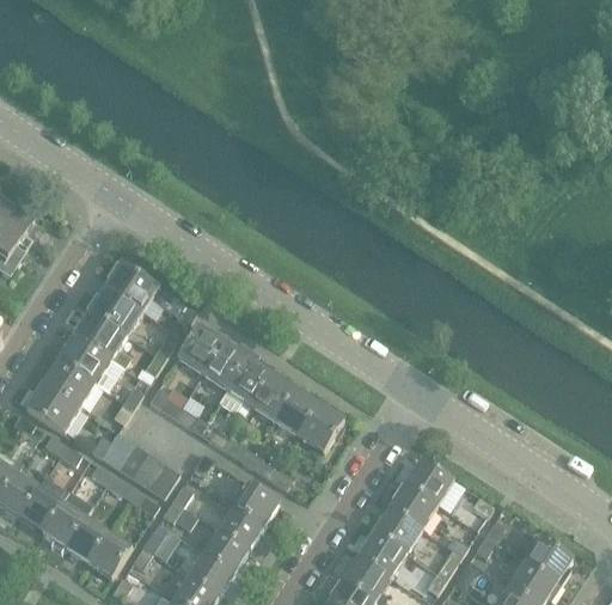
[(13,250),(34,218),(0,195),(0,269),(11,276),(24,256),(13,250)]
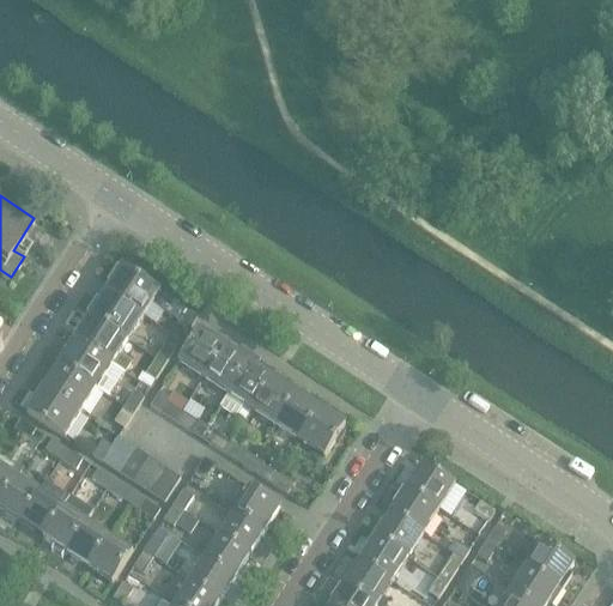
[(159,288),(121,264),(120,265),(116,262),(107,278),(109,280),(104,288),(143,314),(152,300),(171,313),(180,301),(159,288)]
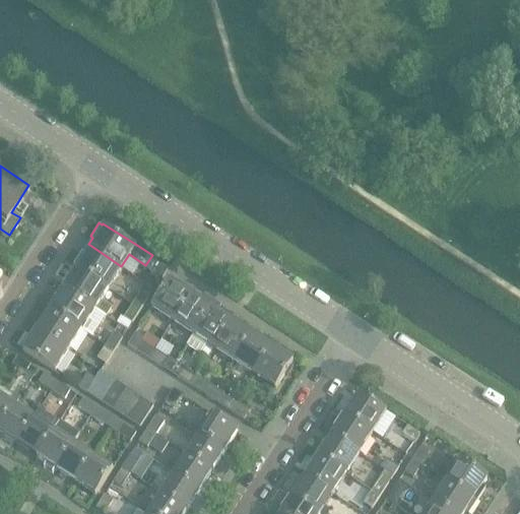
[(121,266),(88,244),(83,252),(81,250),(72,264),(108,286),(121,266)]
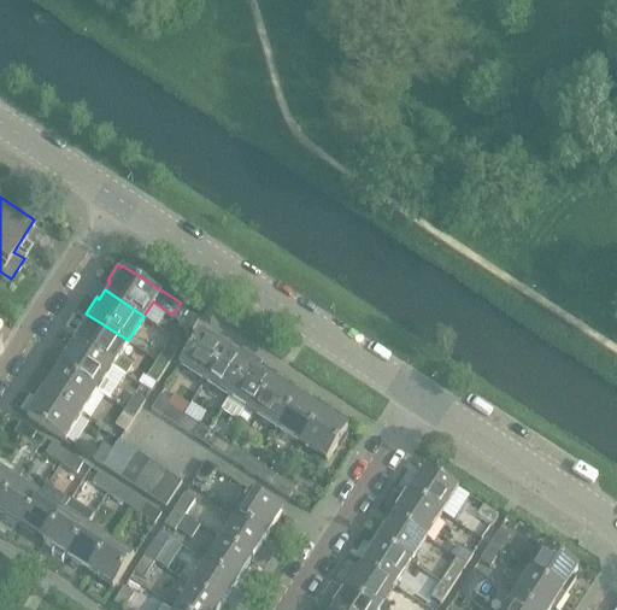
[(188,329),(198,315),(188,308),(177,323),(188,329)]
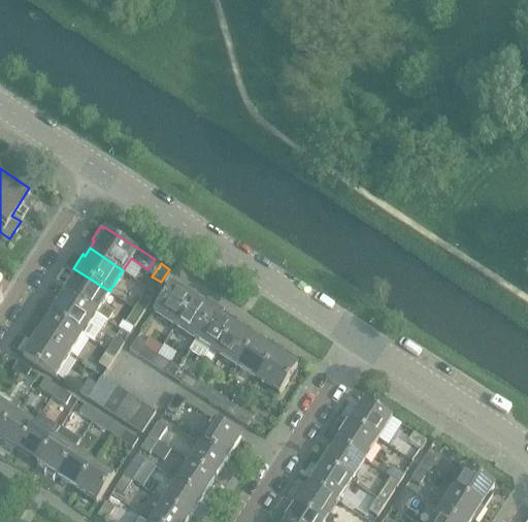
[(109,291),(73,268),(65,281),(67,283),(63,290),(96,312),(109,291)]
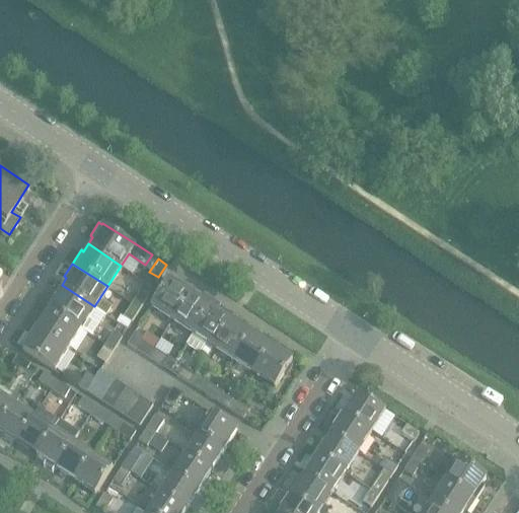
[(171,318),(192,288),(177,279),(175,281),(168,276),(150,304),(171,318)]
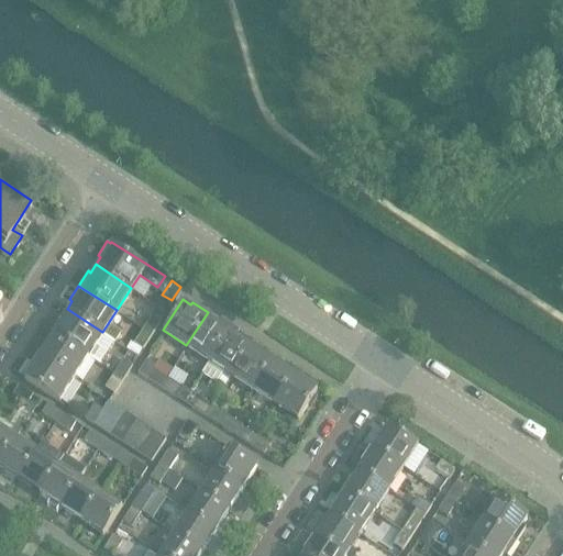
[(102,332),(67,309),(62,317),(59,314),(50,329),(88,354),(102,332)]
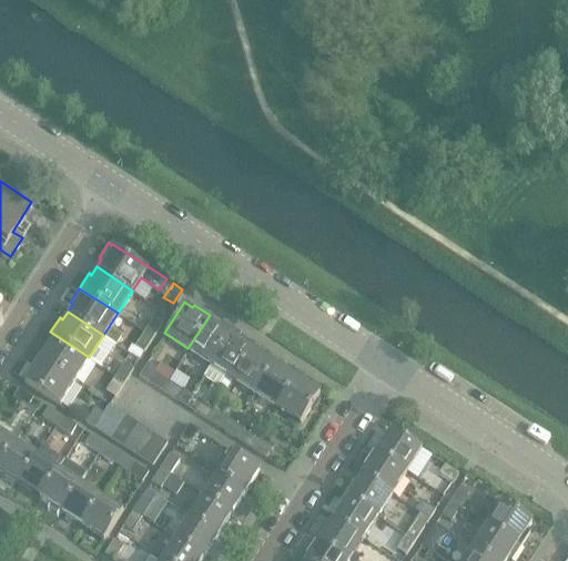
[(153,334),(161,320),(152,315),(143,327),(153,334)]
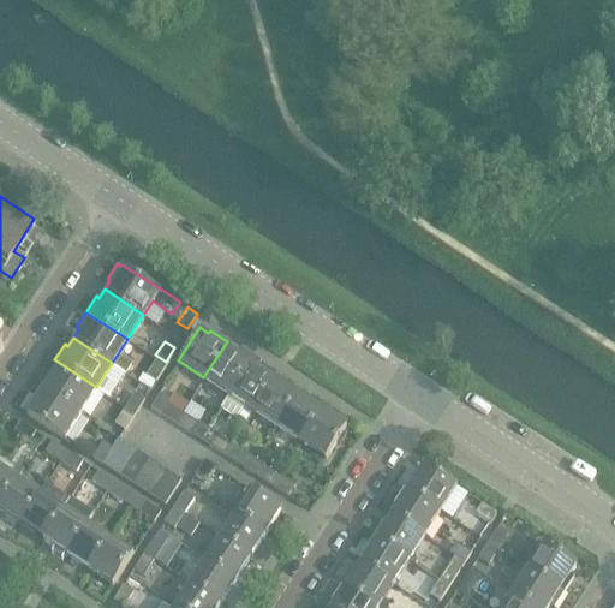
[(228,393),(249,359),(240,353),(242,351),(227,341),(203,377),(228,393)]
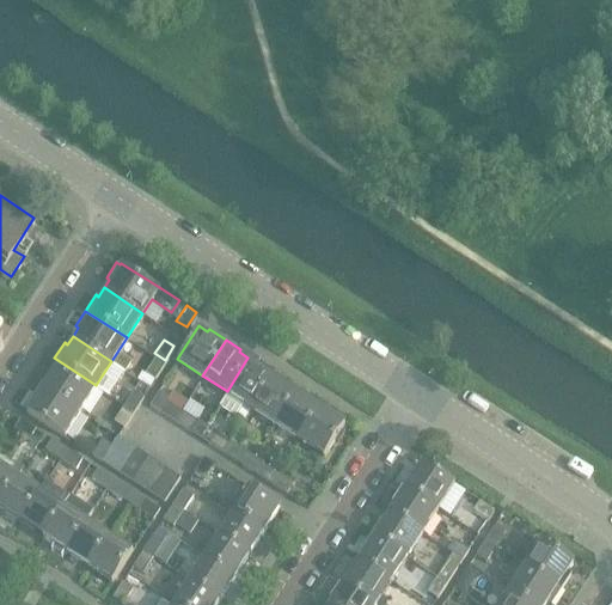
[(154,376),(165,360),(154,353),(145,370),(154,376)]
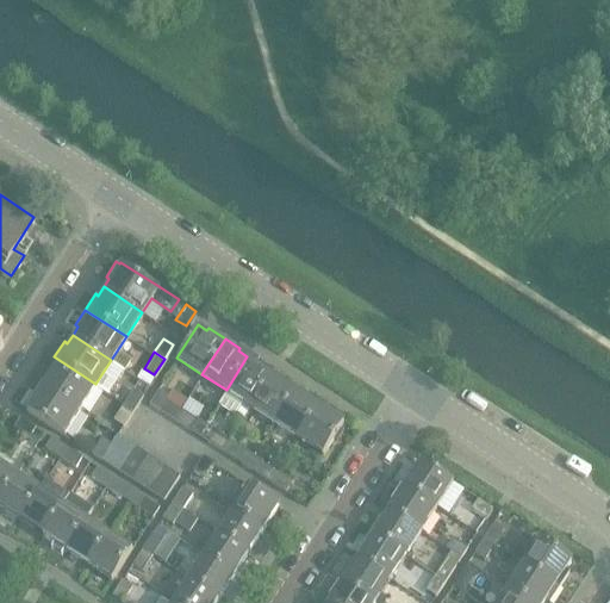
[(95,384),(54,356),(43,373),(47,375),(41,384),(80,408),(95,384)]
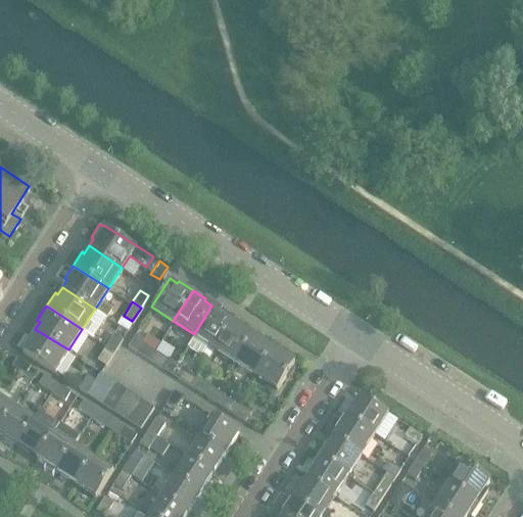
[(215,347),(234,317),(221,308),(219,311),(211,306),(194,334),(215,347)]
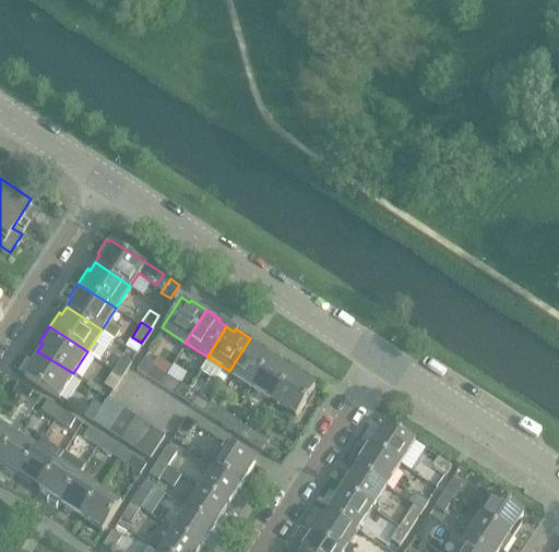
[(251,385),(270,355),(262,349),(263,347),(250,338),(229,371),(251,385)]
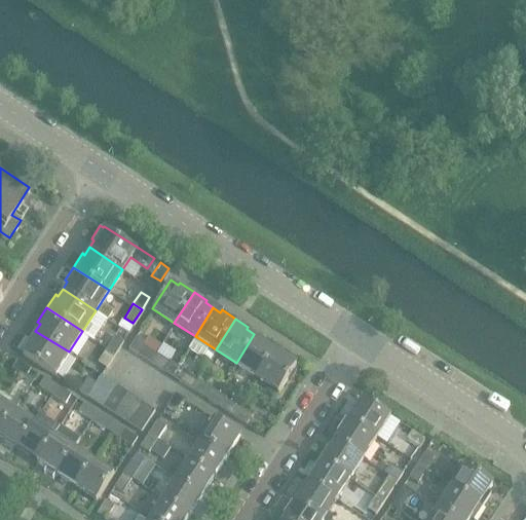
[(69,351),(35,331),(31,337),(28,336),(20,348),(23,350),(22,351),(54,373),(69,351)]
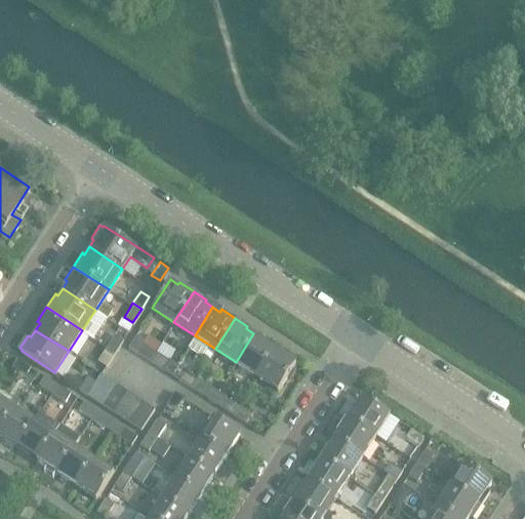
[(155,350),(142,342),(146,336),(136,331),(128,346),(150,359),(155,350)]
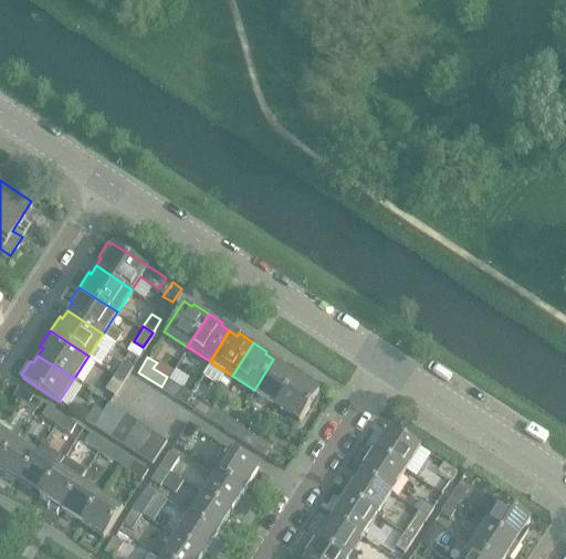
[(124,377),(132,364),(123,358),(121,361),(117,359),(113,365),(105,359),(103,362),(124,377)]
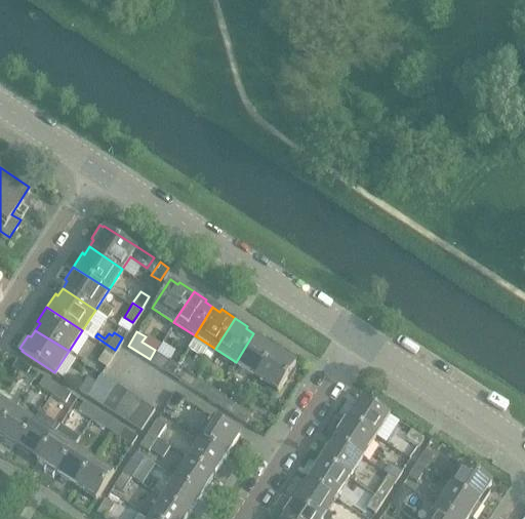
[(255,375),(276,345),(263,335),(260,338),(253,333),(236,362),(255,375)]
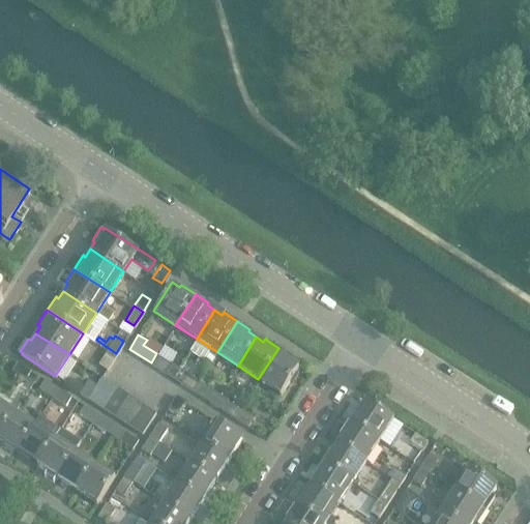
[(116,353),(96,340),(93,338),(90,342),(98,348),(92,357),(98,361),(107,368),(116,353)]
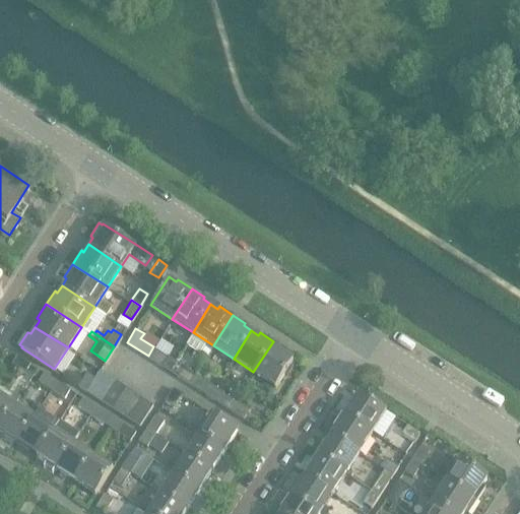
[(274,385),(293,358),(284,352),(286,349),(273,341),(253,372),(274,385)]
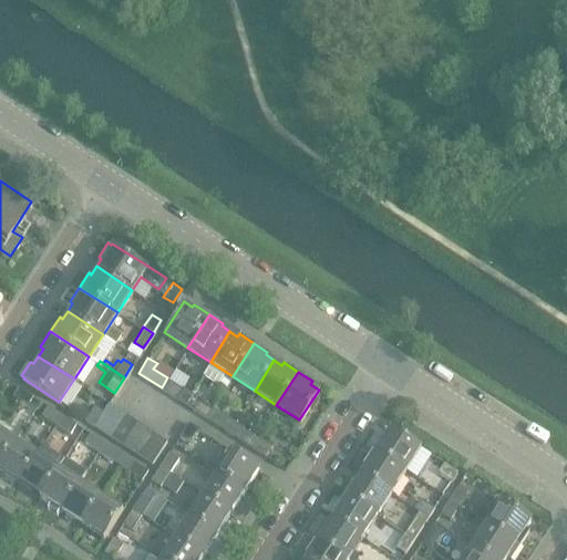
[(175,396),(181,386),(167,377),(162,387),(175,396)]
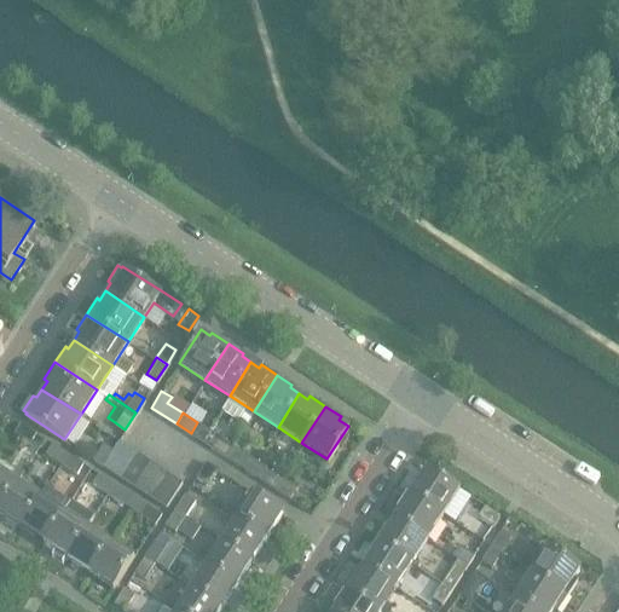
[(35,431),(19,420),(13,429),(29,440),(35,431)]
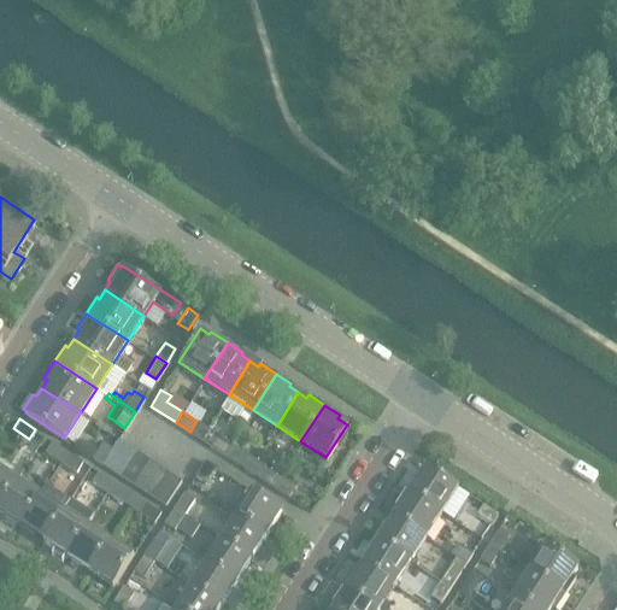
[(230,443),(215,433),(209,443),(224,453),(230,443)]
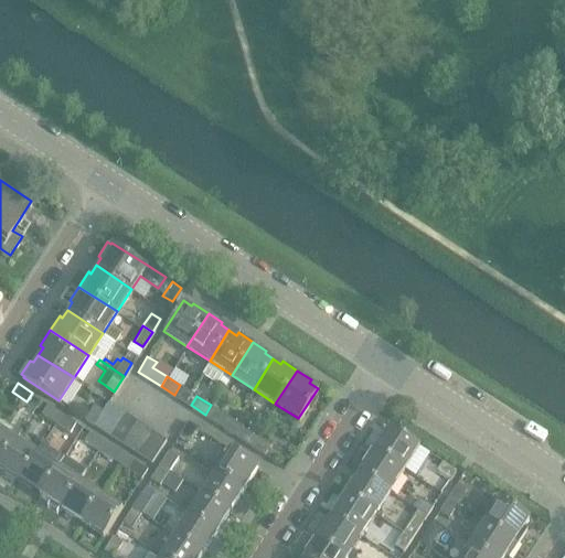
[(109,432),(124,410),(107,399),(103,408),(93,422),(109,432)]
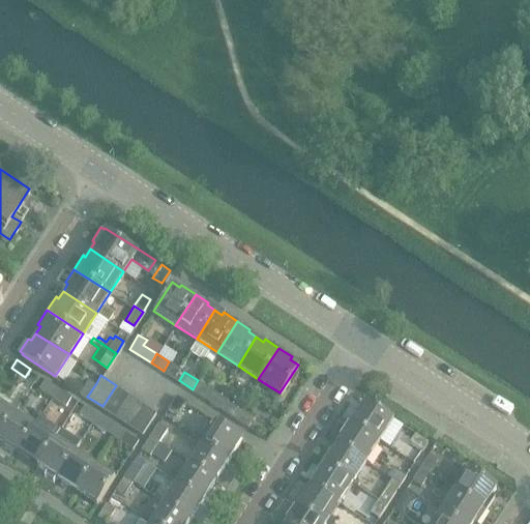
[(87,397),(96,383),(87,377),(79,390),(87,397)]
